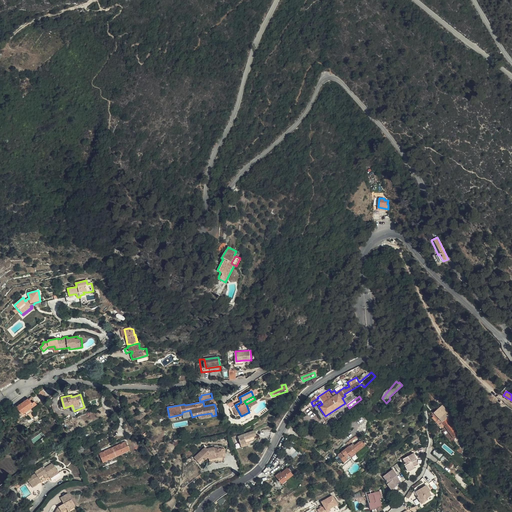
[(25,413),(31,409),(37,405),(31,397),(17,407),(22,415),(25,413)]
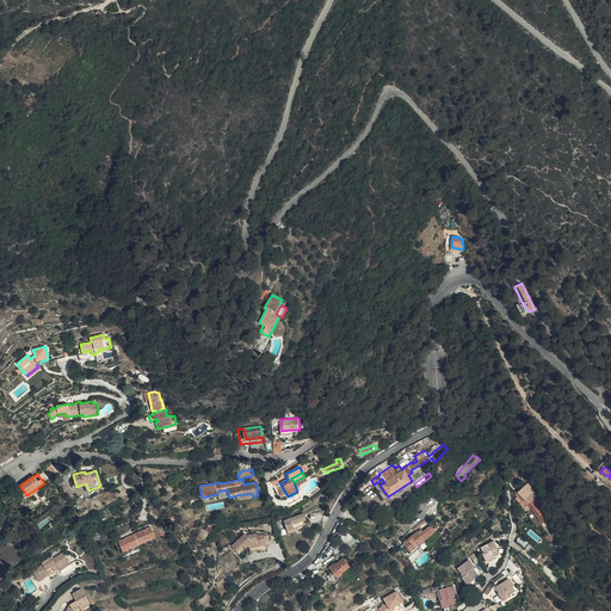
[(383,500),(388,497),(380,485),(384,482),(382,479),(374,485),(383,500)]
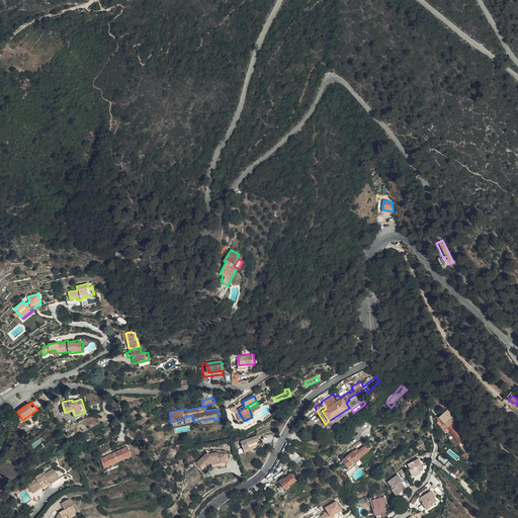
[(444,413),(450,420),(453,417),(446,410),(443,412),(444,413)]
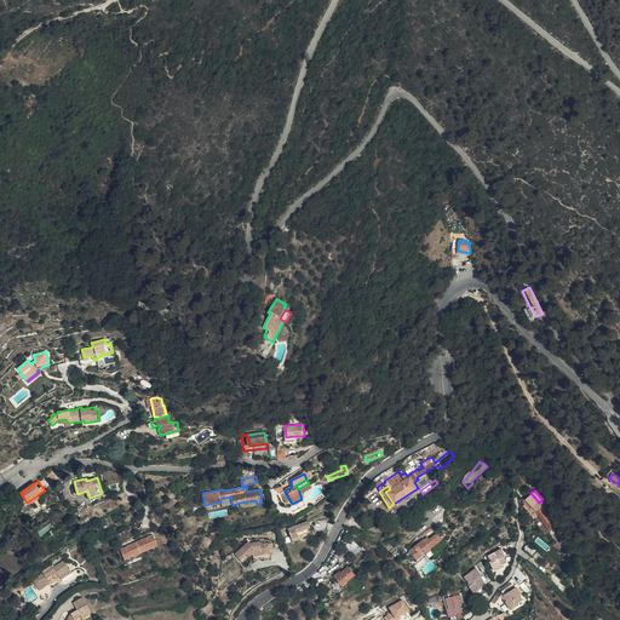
[(540,504),(539,503),(532,494),(527,499),(534,507),(532,509),(538,516),(539,516),(550,532),(557,526),(544,509),(540,504)]
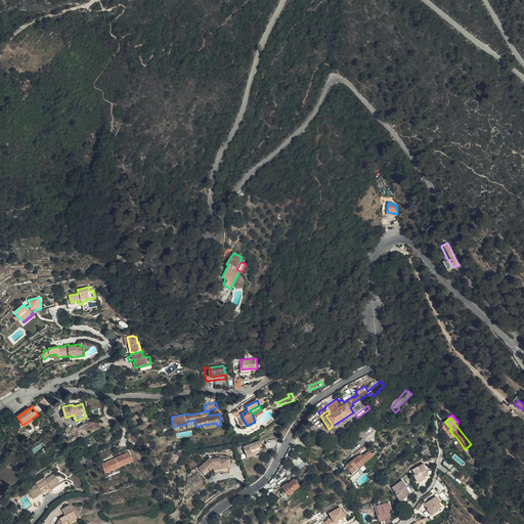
[(451,438),(454,436),(449,430),(451,429),(445,422),(442,425),(443,427),(442,428),(451,438)]
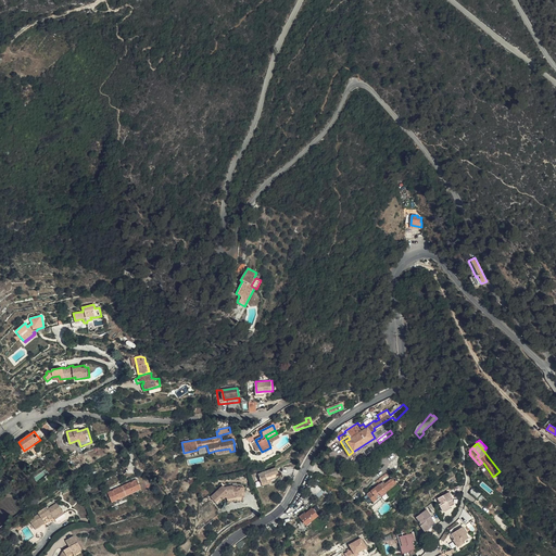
[(397,466),(394,463),(383,474),(386,477),(397,466)]
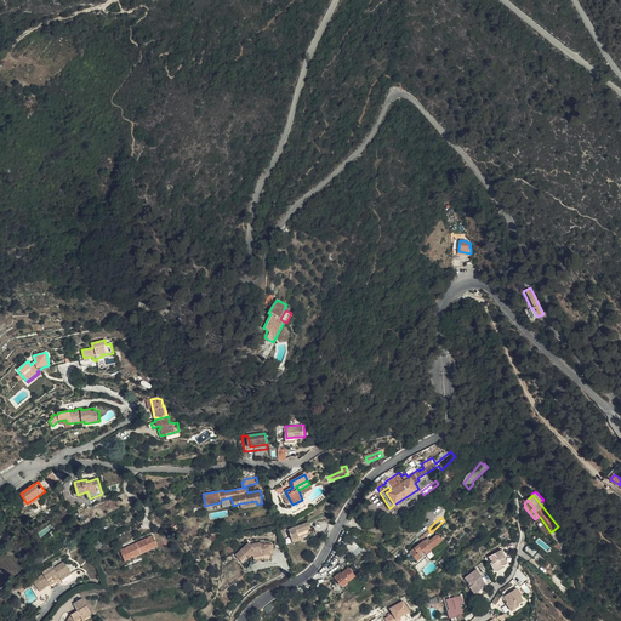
[(289,530),(292,540),(303,536),(309,534),(308,530),(311,529),(308,522),(289,529),(288,528),(281,530),(285,539),(286,537),(284,531),(289,530)]
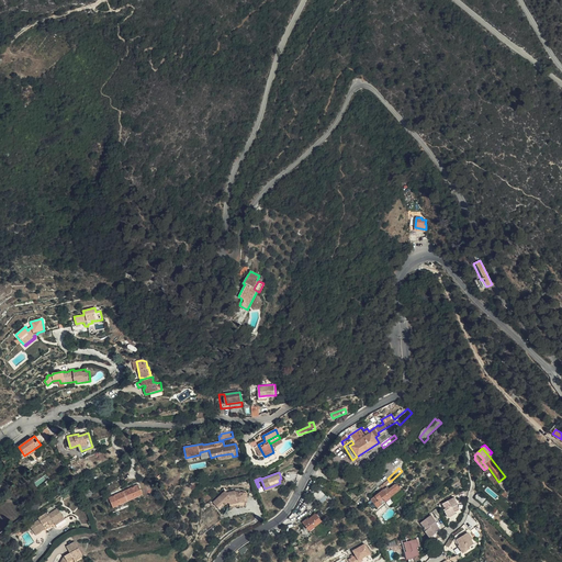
[(371,499),(374,505),(379,502),(379,503),(383,499),(384,502),(401,490),(396,484),(390,489),(388,487),(384,491),(383,490),(371,499)]
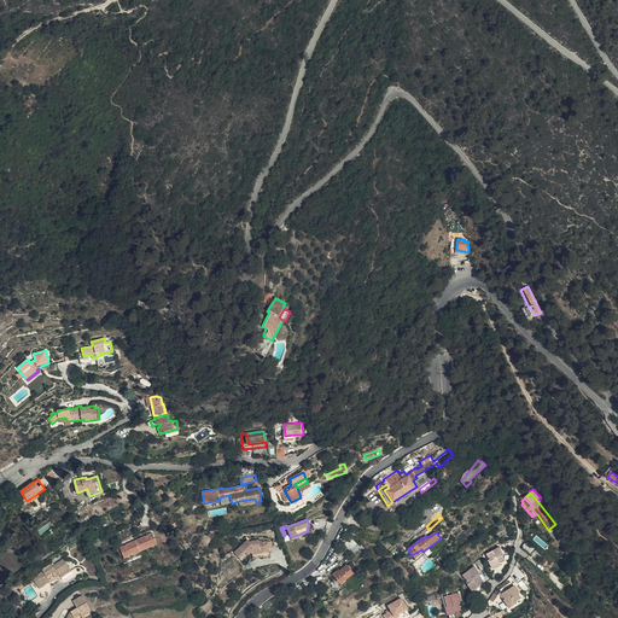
[(157,543),(152,534),(120,548),(124,559),(157,543)]
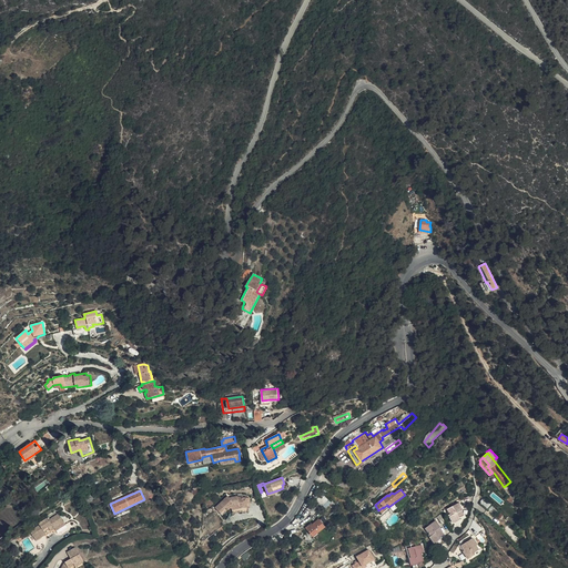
[(320,504),(321,505),(327,499),(322,494),(306,509),(312,515),(313,513),(316,509),(320,504)]
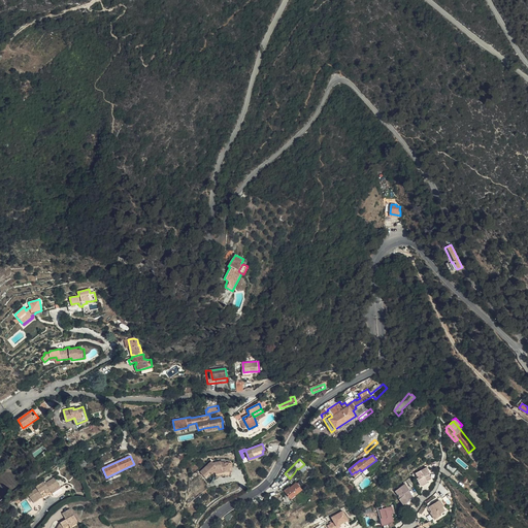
[(223,471),(231,471),(231,463),(221,463),(220,462),(212,463),(210,462),(199,472),(204,477),(207,474),(209,476),(213,472),(216,474),(223,472),(223,471)]
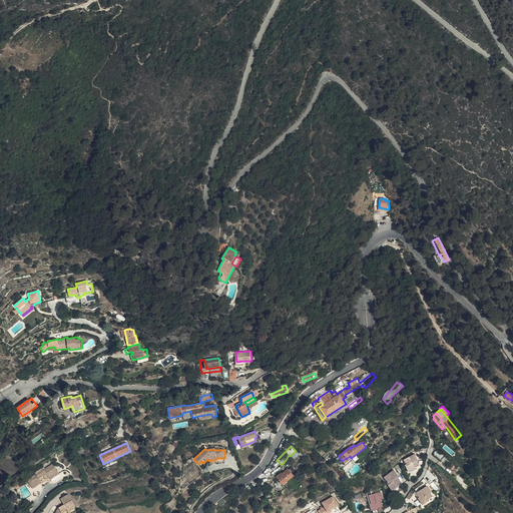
[(444,456),(438,451),(434,455),(441,460),(444,456)]
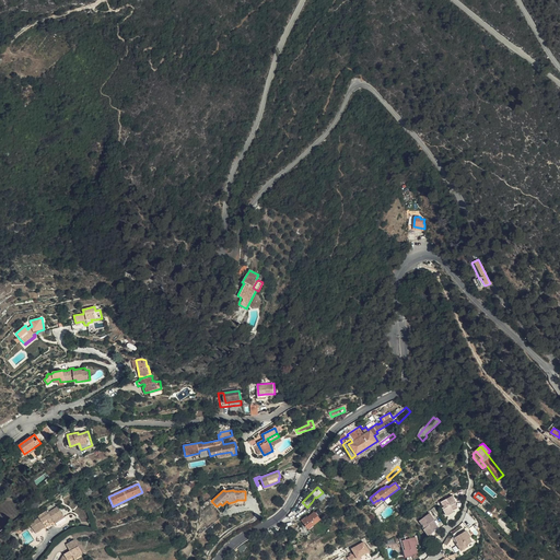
[(442,508),(446,515),(453,512),(453,511),(457,508),(455,503),(456,503),(453,496),(441,502),(443,508),(442,508)]
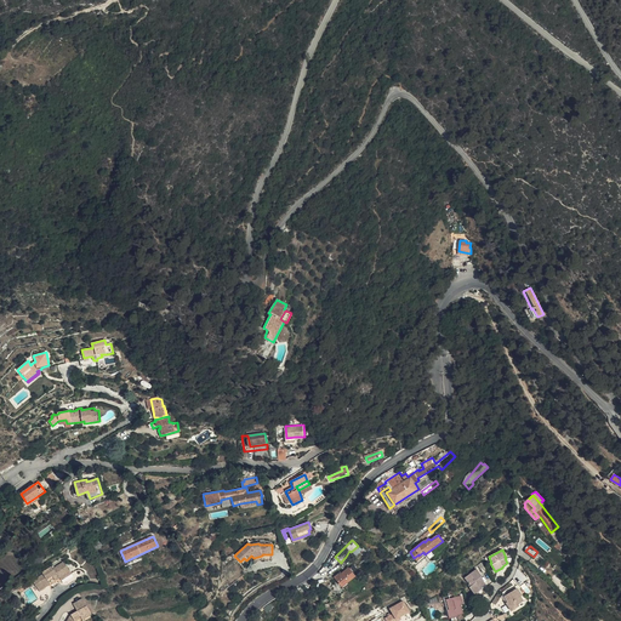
[(61,579),(70,571),(63,562),(53,568),(52,567),(43,573),(44,574),(33,581),(38,588),(49,581),(47,579),(52,576),(53,579),(56,581),(61,579)]
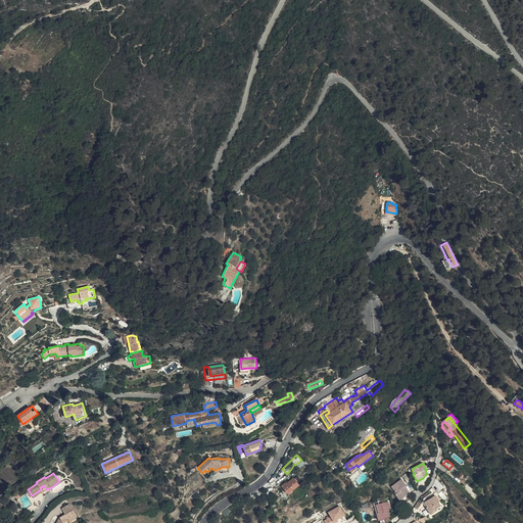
[(293,479),(287,484),(286,483),(283,486),(289,493),(298,485),(293,479)]
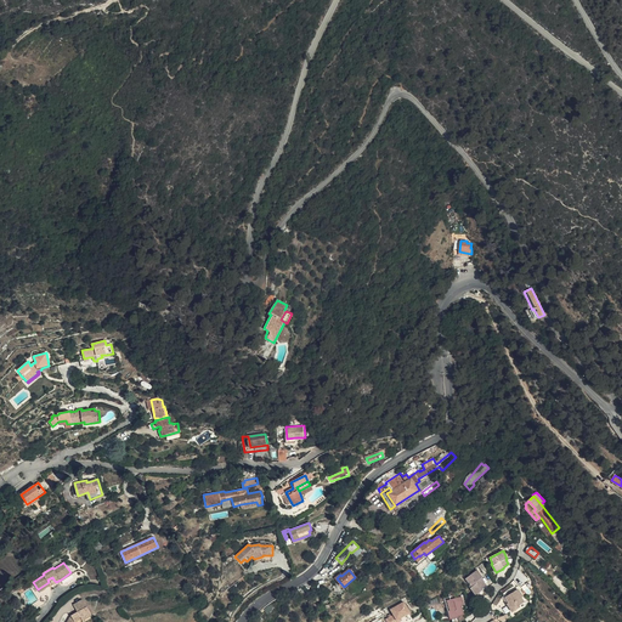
[(470,588),(476,595),(482,591),(482,589),(487,586),(481,578),(482,577),(478,570),(465,578),(471,587),(470,588)]
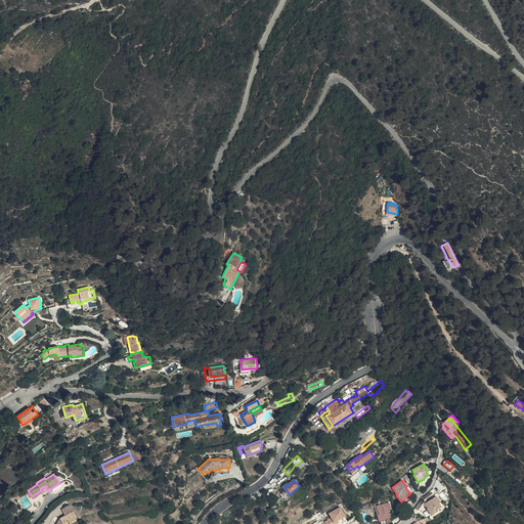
[(446,489),(437,480),(433,488),(439,494),(446,489)]
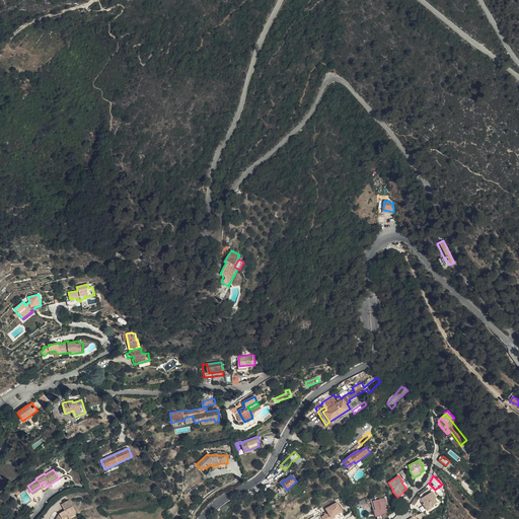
[(429,511),(434,507),(433,506),(437,503),(435,499),(436,498),(432,492),(422,499),(425,504),(424,504),(429,511)]
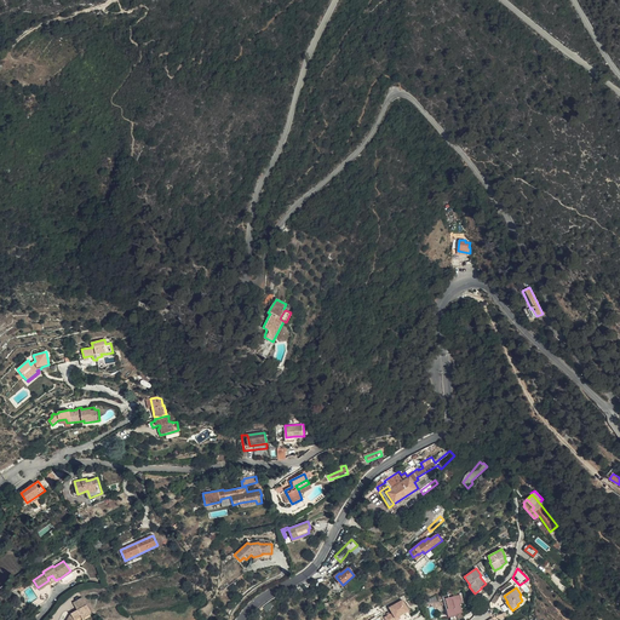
[(453,589),(441,596),(448,609),(447,610),(452,618),(459,613),(458,612),(464,609),(459,601),(460,601),(453,589)]
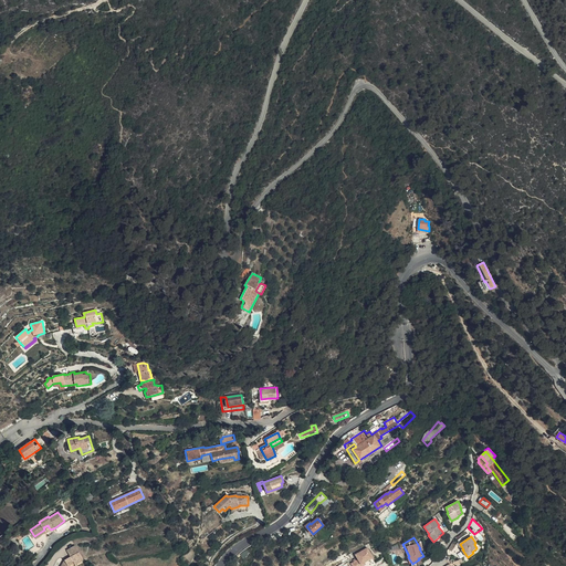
[(61,565),(74,565),(75,565),(84,559),(75,545),(66,551),(71,556),(64,559),(61,565)]
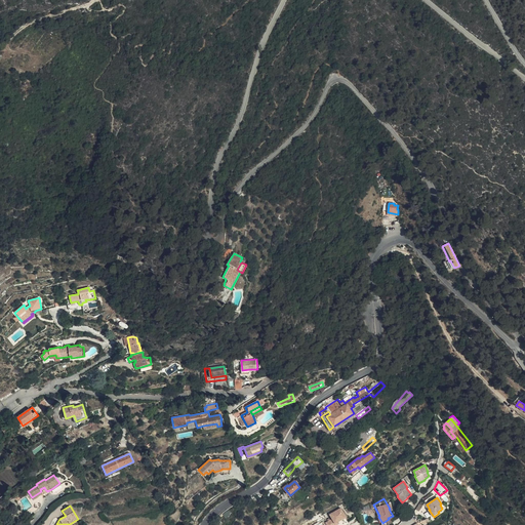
[(345,507),(332,513),(337,521),(349,516),(345,507)]
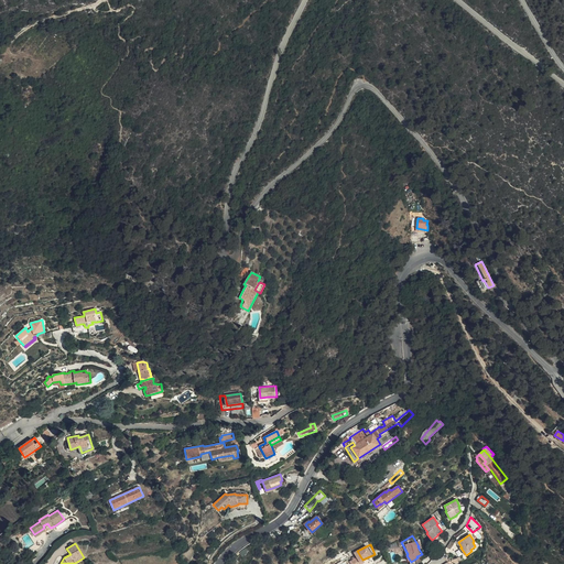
[(375,554),(362,560),(364,563),(369,563),(378,560),(375,554)]
